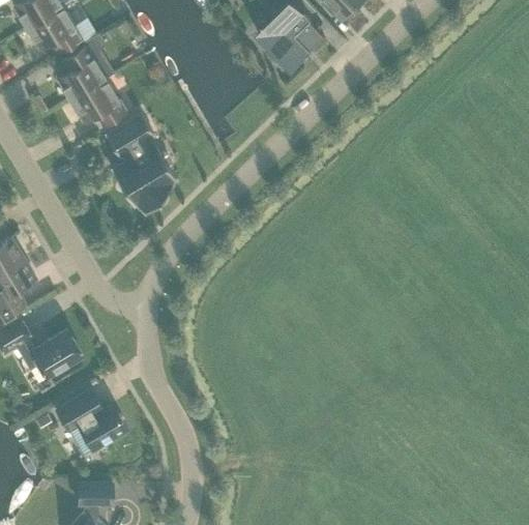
[(57,0),(25,0),(26,0),(13,8),(26,29),(62,7),(57,0)]
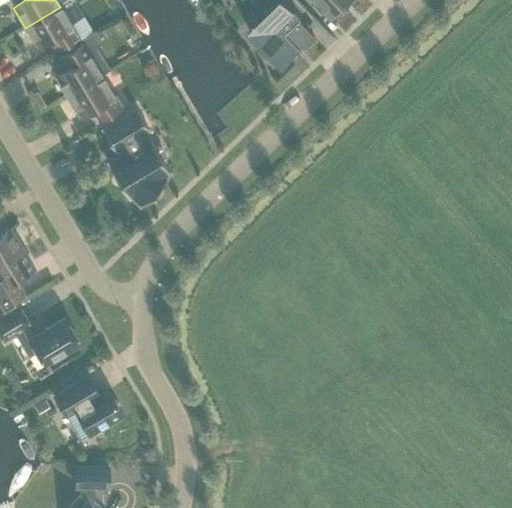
[(304,21),(284,0),(249,33),(288,71),(306,54),(304,52),(317,38),(302,23),(304,21)]
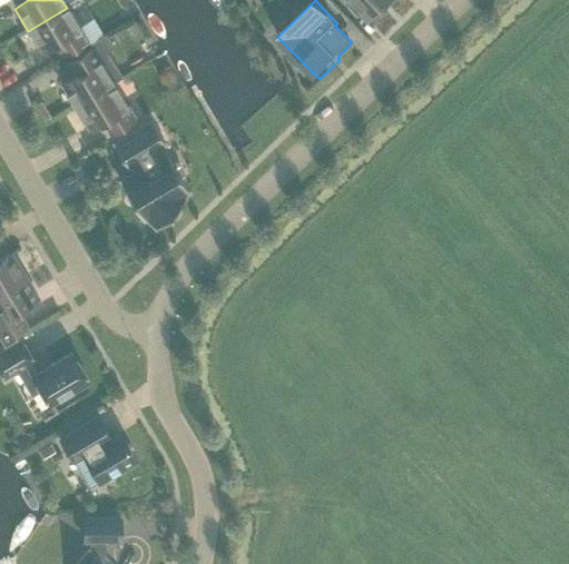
[(345,0),(369,23),(393,0),(345,0)]
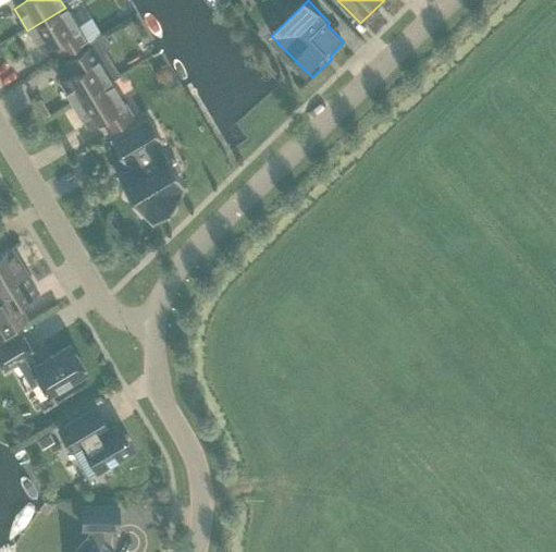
[(86,43),(65,8),(27,31),(40,52),(54,45),(62,57),(86,43)]
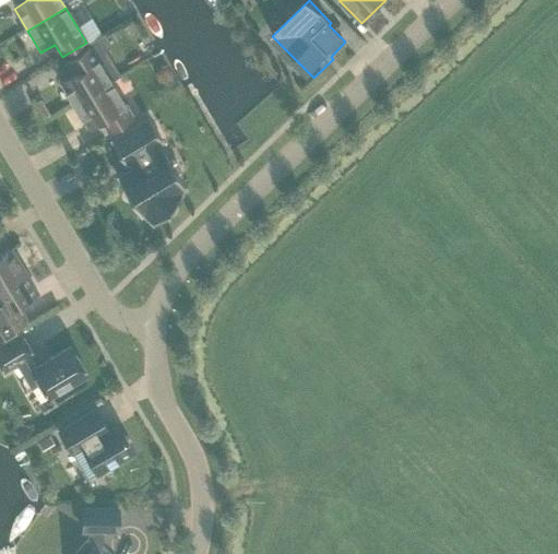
[(111,84),(91,49),(67,65),(74,77),(61,85),(74,107),(91,97),(111,84)]
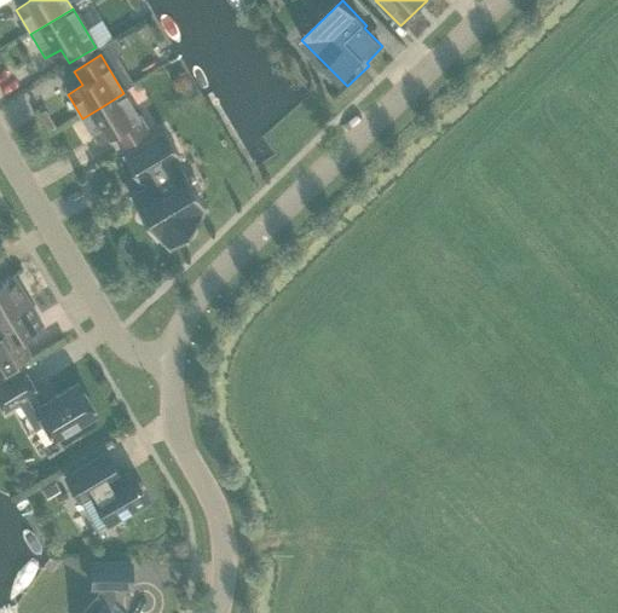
[(123,93),(100,108),(82,119),(97,144),(113,134),(121,148),(148,132),(123,93)]
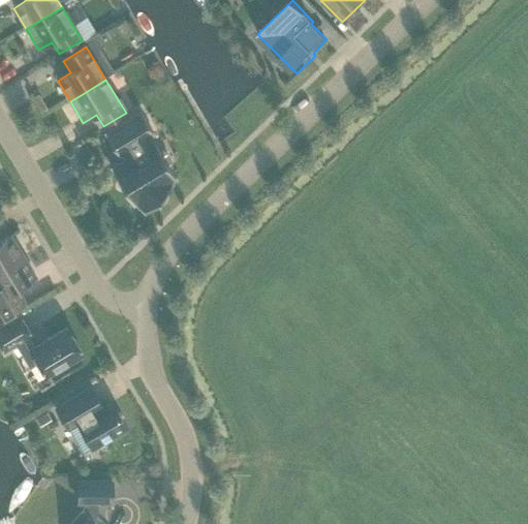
[(142,115),(140,117),(106,136),(119,158),(123,156),(127,163),(113,172),(121,184),(120,184),(121,186),(125,193),(126,194),(127,194),(134,207),(137,206),(147,214),(154,206),(155,207),(158,205),(163,198),(165,195),(165,194),(173,186),(171,184),(177,181),(171,170),(173,168),(173,164),(167,157),(164,155),(162,156),(155,146),(153,147),(149,140),(155,136),(142,115)]
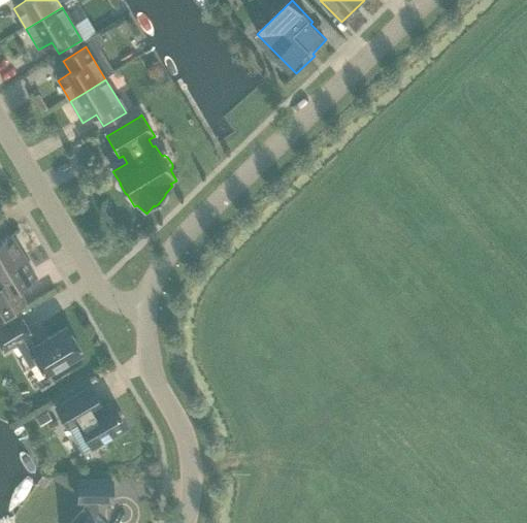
[(0,273),(24,259),(11,238),(0,244),(0,273)]
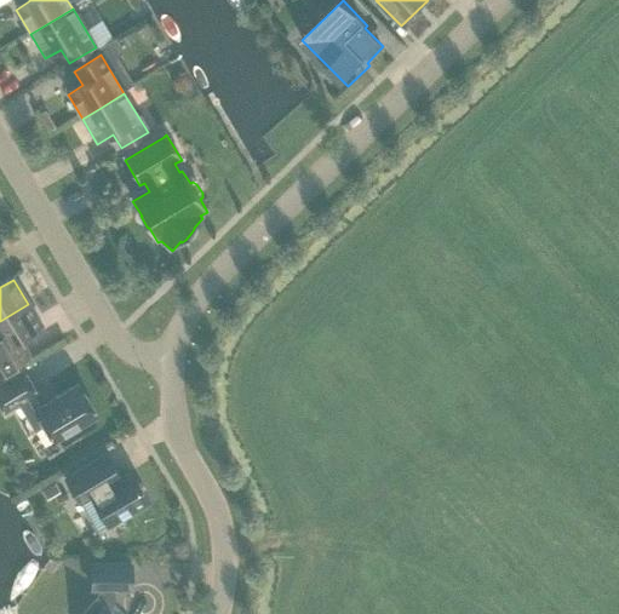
[(28,304),(0,321),(0,371),(19,360),(12,346),(43,328),(28,304)]
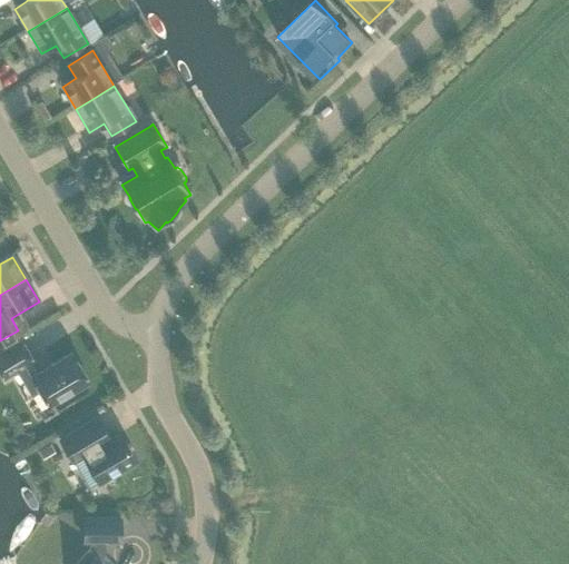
[(72,357),(38,378),(31,366),(33,365),(21,344),(0,356),(0,372),(6,382),(19,374),(33,398),(42,393),(51,408),(90,386),(72,357)]
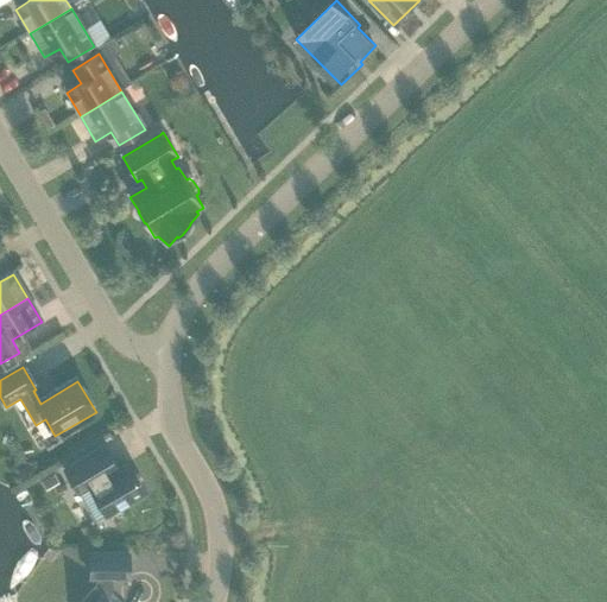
[(88,512),(100,506),(107,519),(146,495),(130,468),(114,477),(99,452),(69,470),(77,483),(73,486),(81,499),(78,505),(82,511),(88,512)]
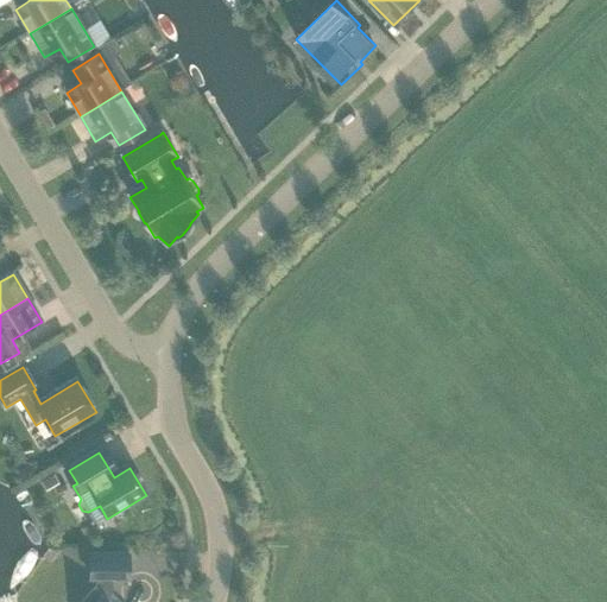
[(113,582),(130,582),(130,556),(92,557),(92,582),(97,588),(87,601),(107,601),(113,594),(113,582)]
